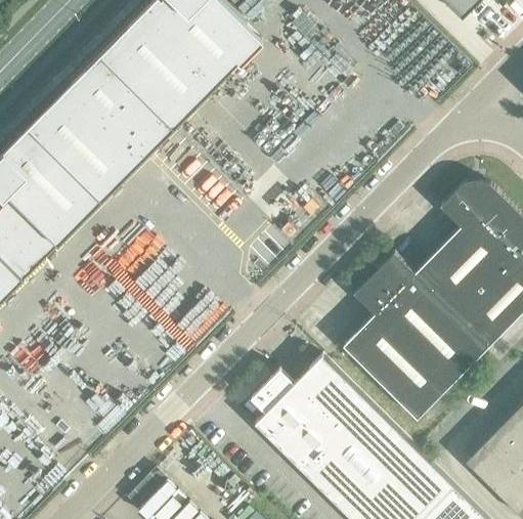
[(264,44),(219,0),(155,0),(0,158),(0,191),(8,198),(0,207),(0,305),(238,66),(264,44)]
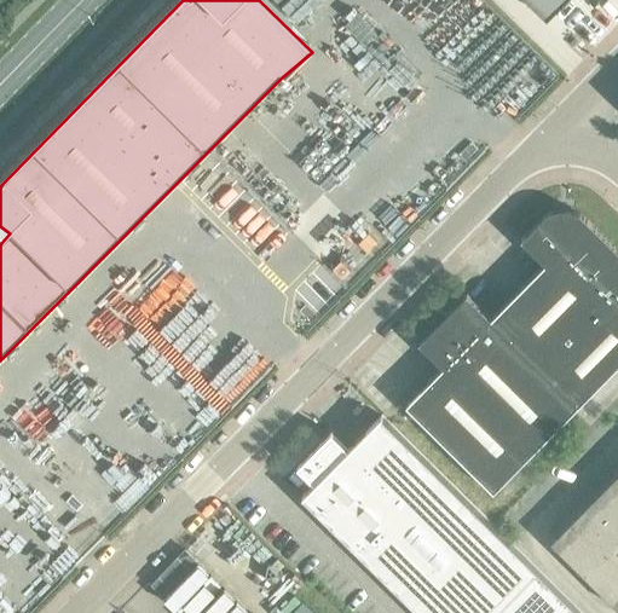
[(521,0),(547,24),(570,0),(521,0)]
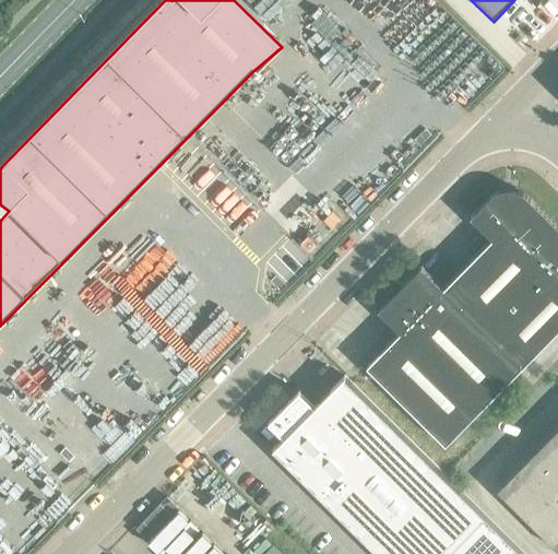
[(491,243),(442,293),(452,303),(521,372),(557,333),(557,232),(530,204),(526,201),(523,198),(519,196),(514,195),(510,193),(506,193),(500,195),(497,197),(493,199),(489,202),(470,222),(491,243)]
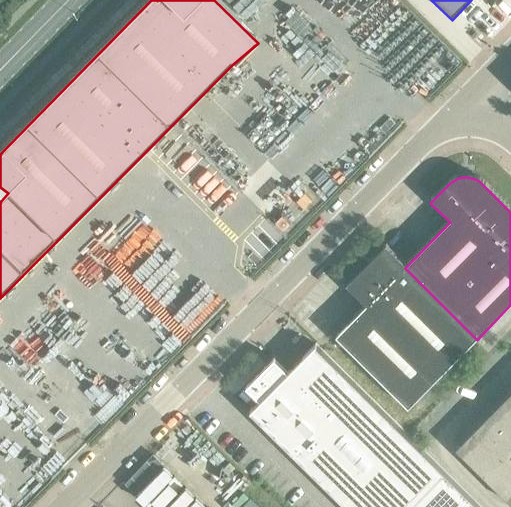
[(406,412),(477,340),(414,277),(405,268),(385,248),(368,265),(367,263),(342,288),(364,310),(334,341),(406,412)]
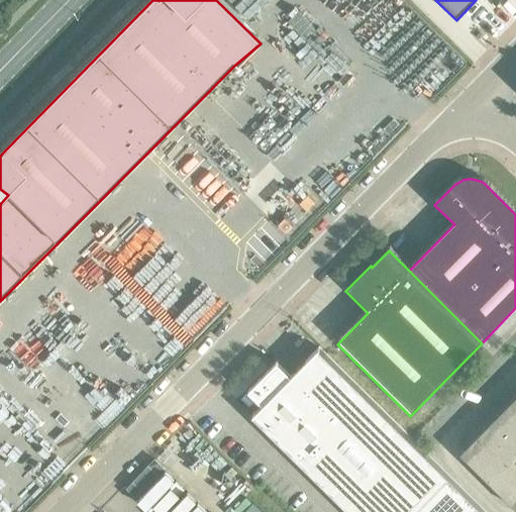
[(140,260),(123,276),(134,288),(151,271),(140,260)]
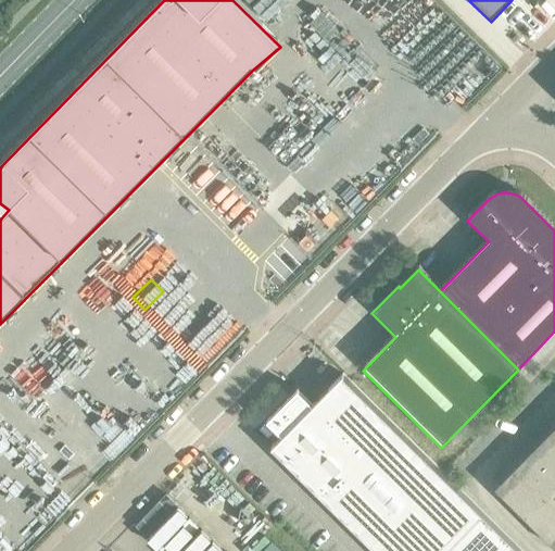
[(71,371),(103,403),(85,423),(117,455),(240,329),(217,308),(198,327),(174,303),(109,370),(90,351),(71,371)]
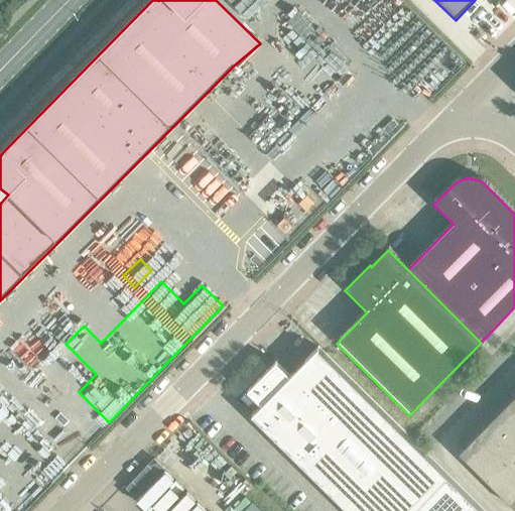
[(260,406),(250,417),(345,510),(477,510),(314,351),(288,378),(274,365),(247,393),(260,406)]
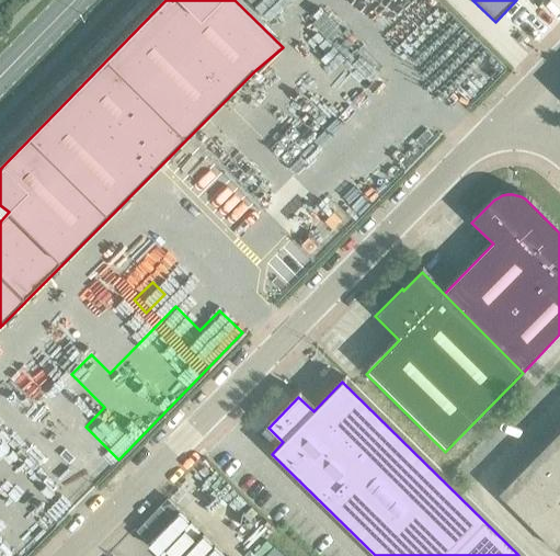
[(559,434),(500,497),(559,555),(559,434)]
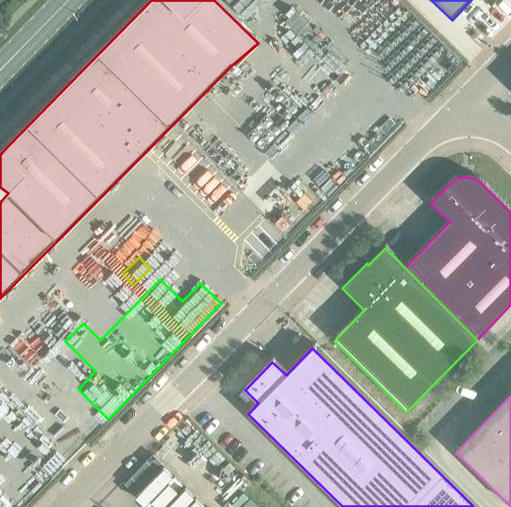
[(0,472),(26,499),(52,473),(22,444),(0,465),(0,472)]
